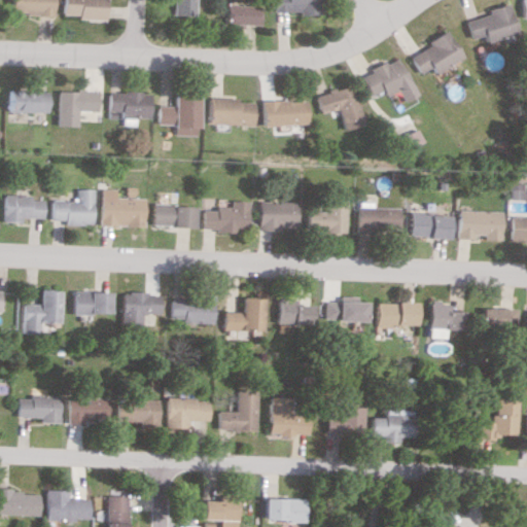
[(9,0),(9,13),(51,14),(51,0),(9,0)]
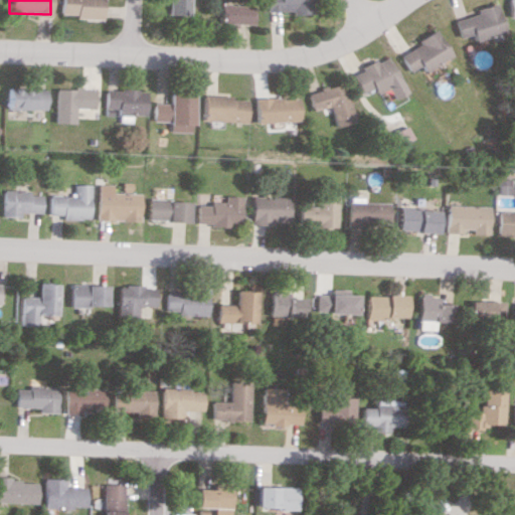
[(58,0),(58,16),(103,17),(103,0),(58,0)]
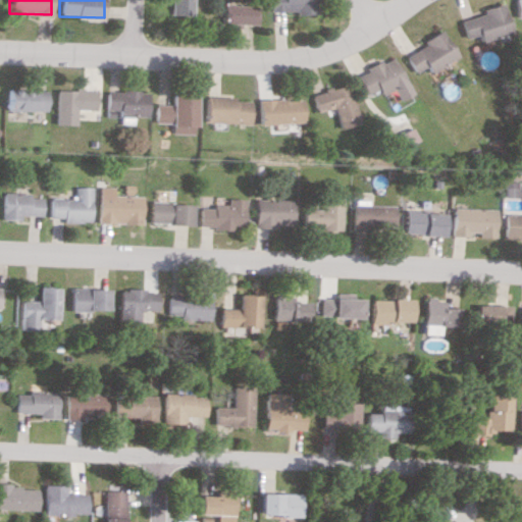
[(195,0),(170,0),(170,14),(195,15),(195,0)]
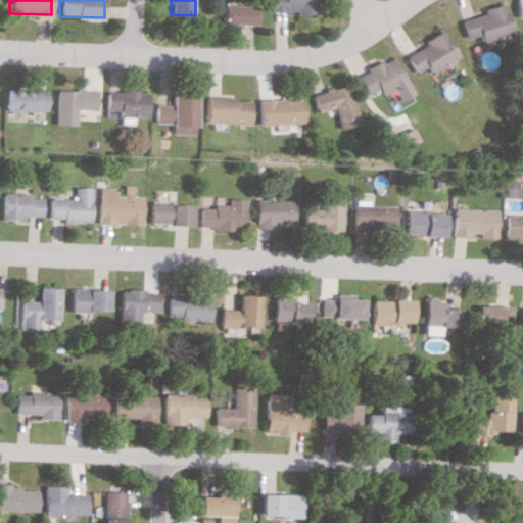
[(272,0),(273,11),(296,10),(297,14),(317,13),(316,0),(272,0)]
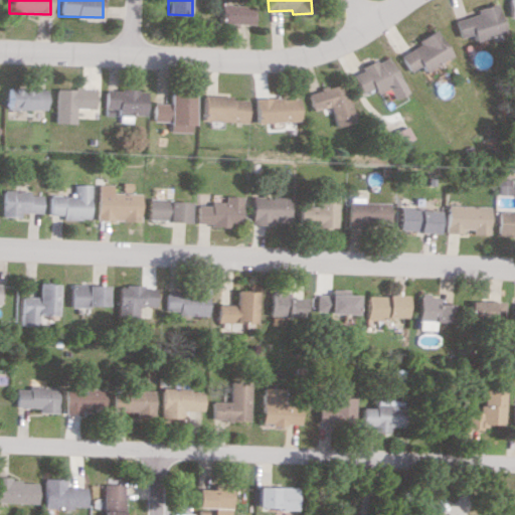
[(514,0),(506,0),(509,17),(514,16),(514,0)]
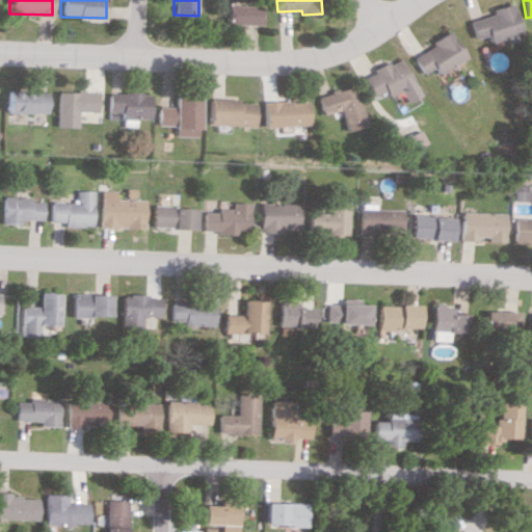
[(519,33),(511,3),(489,8),(490,15),(468,20),(473,38),(486,35),(488,42),(519,33)]
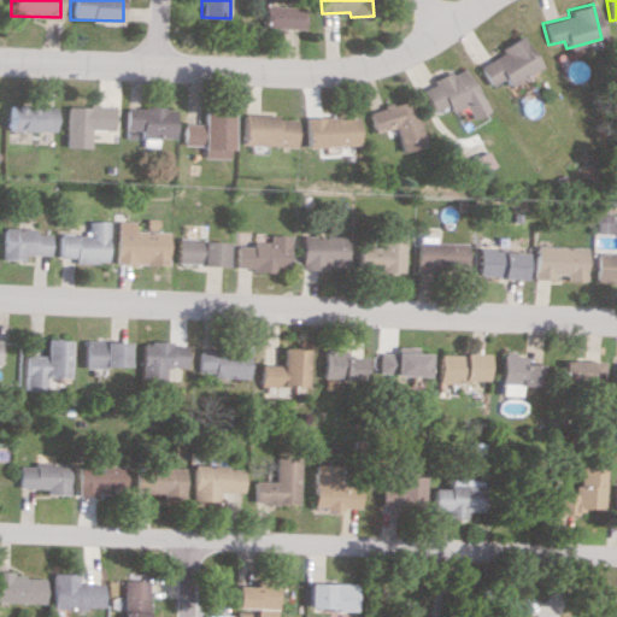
[(266,27),(304,29),(305,6),(268,5),(266,27)]
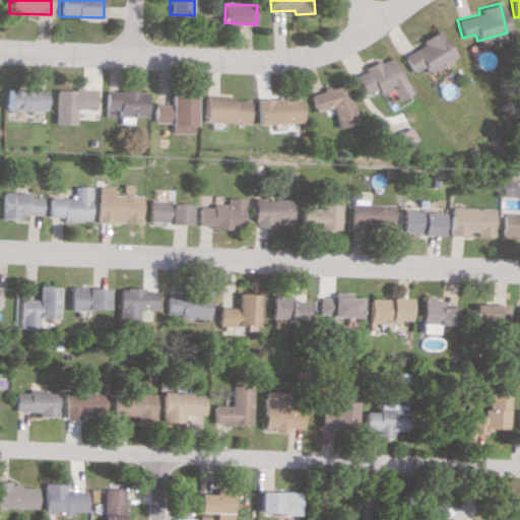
[(401,54),(411,72),(424,65),(427,72),(454,56),(439,31),(401,54)]
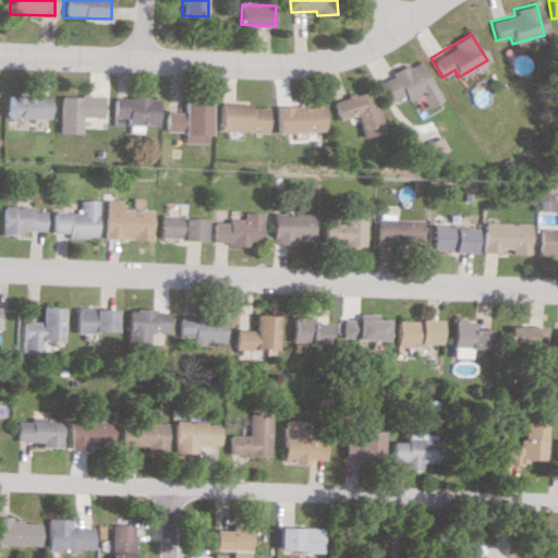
[(437,100),(419,60),(378,79),(389,100),(401,95),(404,101),(417,95),(423,107),(437,100)]
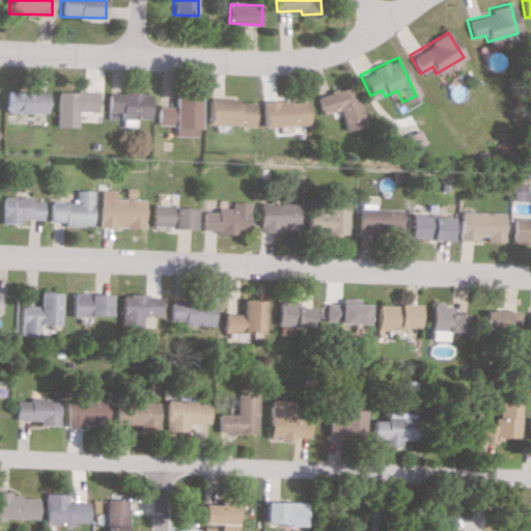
[(343,131),(363,127),(354,86),(315,94),(319,113),(338,109),(343,131)]
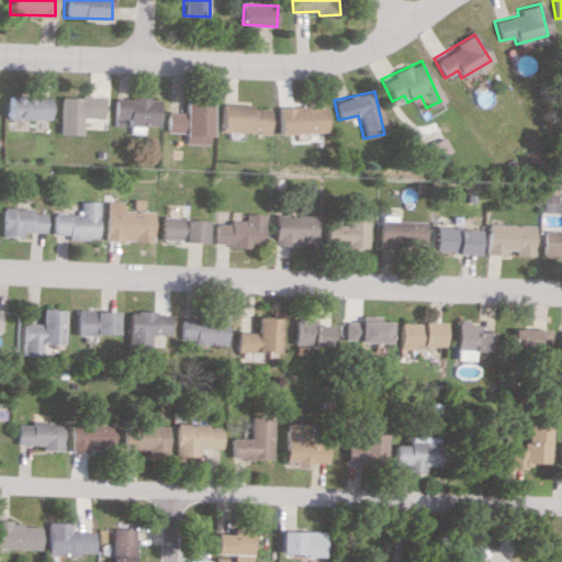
[(83,134),(85,117),(105,117),(105,97),(62,96),(62,134),(83,134)]
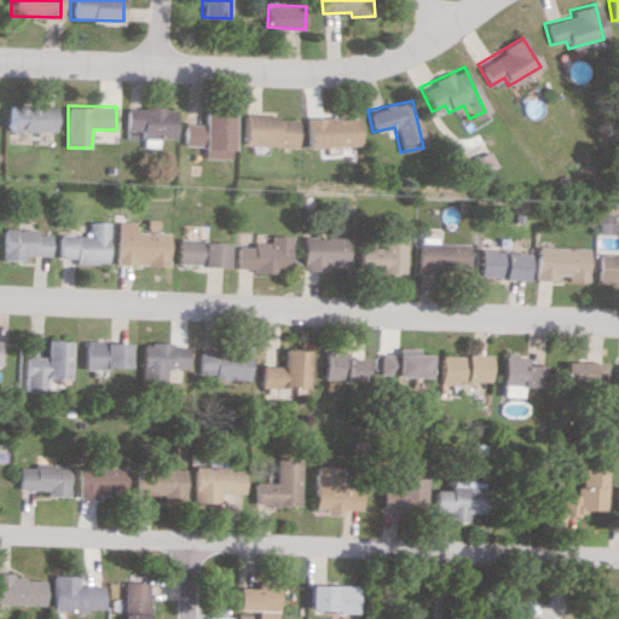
[(58,108),(10,106),(10,131),(57,132),(58,108)]
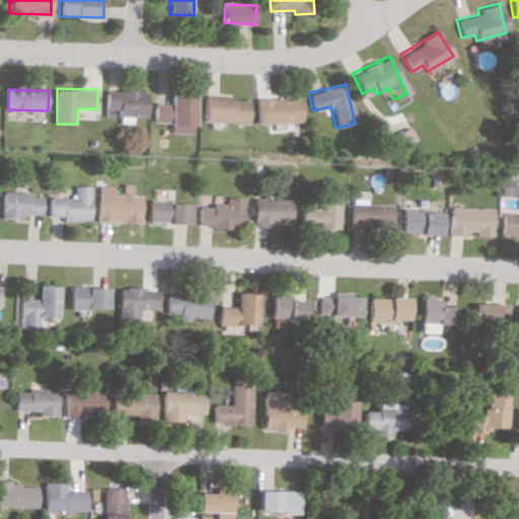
[(150,90),(108,89),(107,116),(123,117),(123,123),(135,123),(135,116),(149,116),(150,90)]
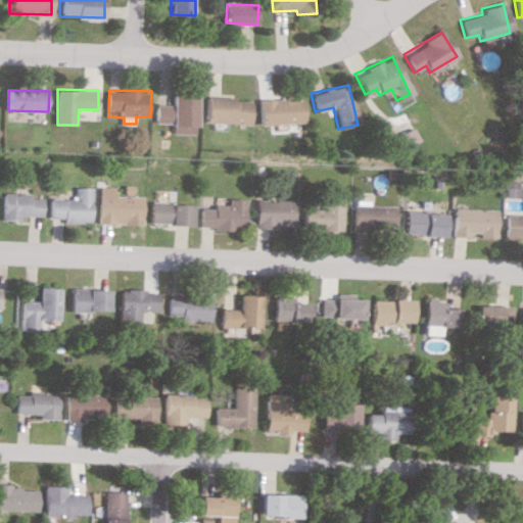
[(199,95),(176,94),(175,104),(159,104),(158,123),(176,124),(175,133),(197,134),(199,95)]
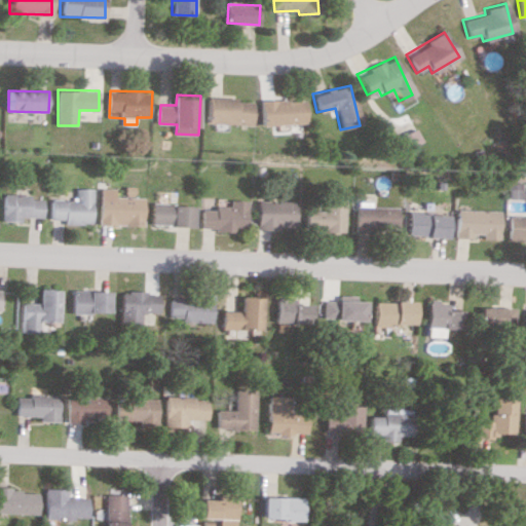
[(252,102),(237,101),(237,98),(210,97),(209,123),(251,124),(252,102)]
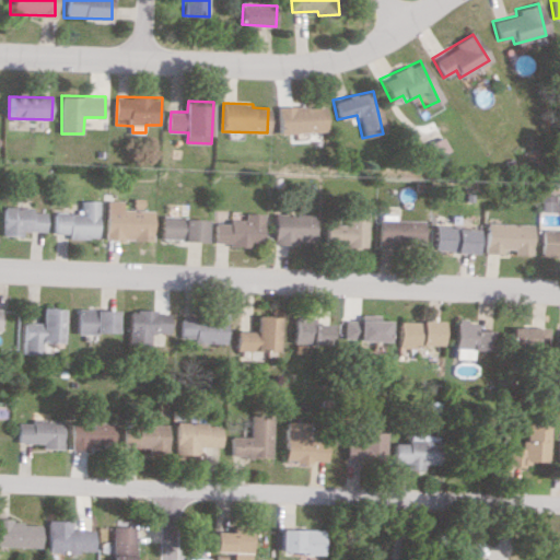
[(277,107),(278,132),(323,131),(323,105),(277,107)]
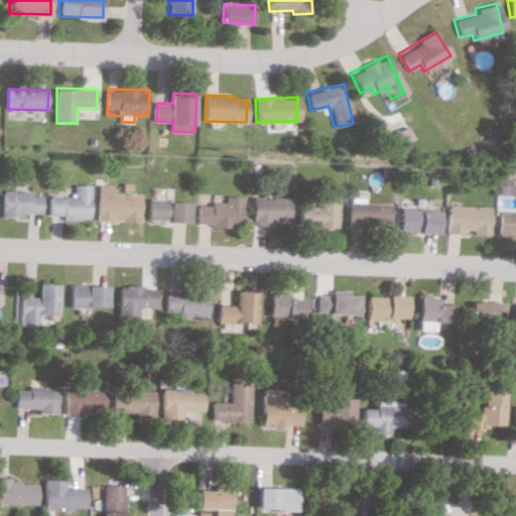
[(397,145),(411,139),(406,126),(392,132),(397,145)]
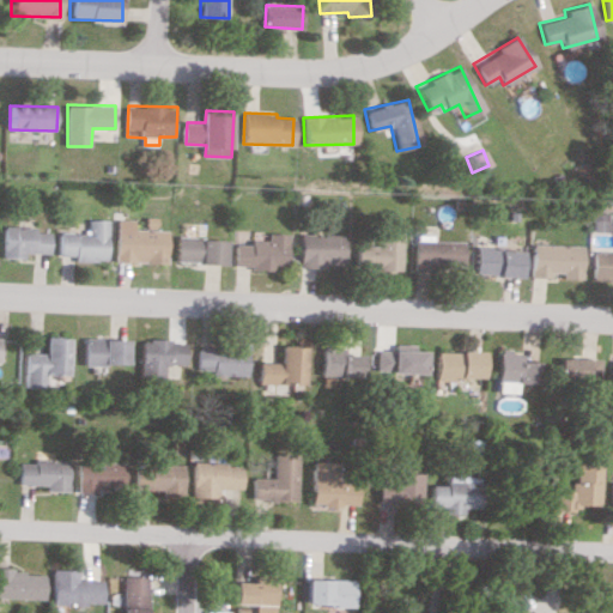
[(610,213),(592,212),(592,230),(610,230),(610,213)]
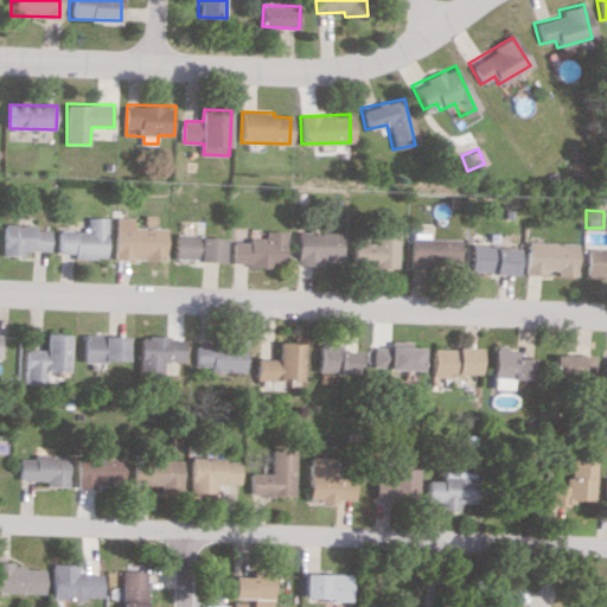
[(62,253),(78,253),(78,257),(110,257),(112,217),(91,217),(91,230),(62,229),(62,253)]
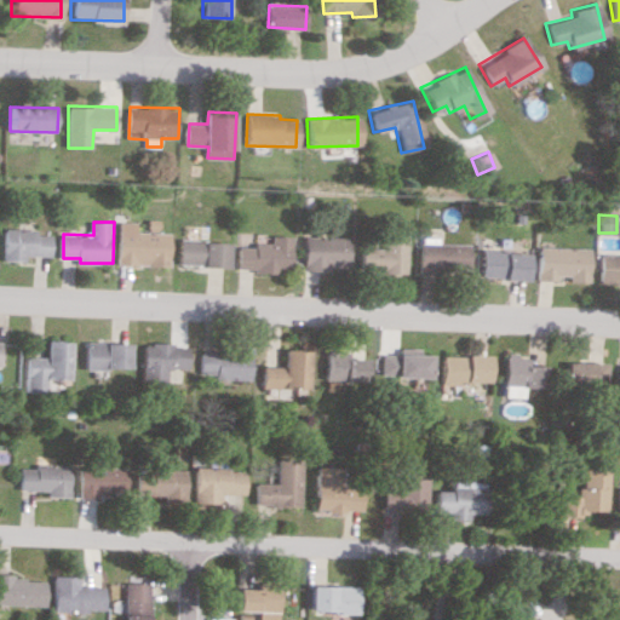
[(173,265),(173,233),(141,233),(141,222),(122,222),(122,264),(173,265)]
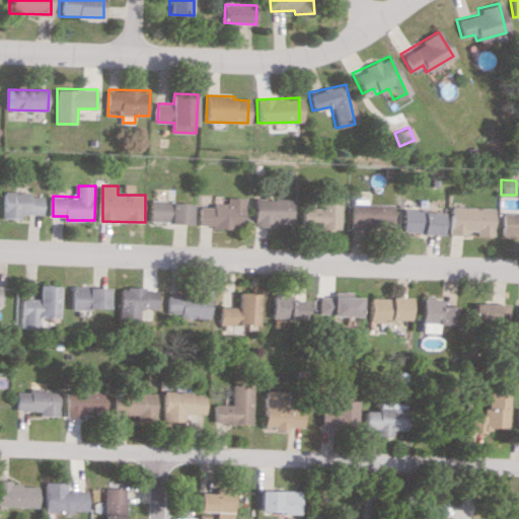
[(3,217),(22,218),(22,213),(45,214),(45,197),(32,196),(32,192),(4,191),(3,217)]
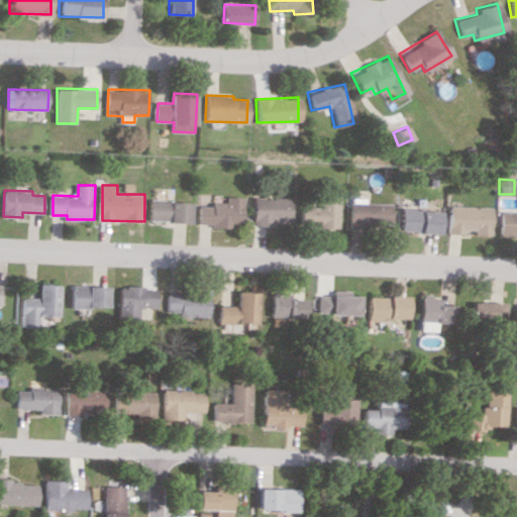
[(340,194),(320,193),(320,206),(303,206),(302,226),(339,227),(340,194)]
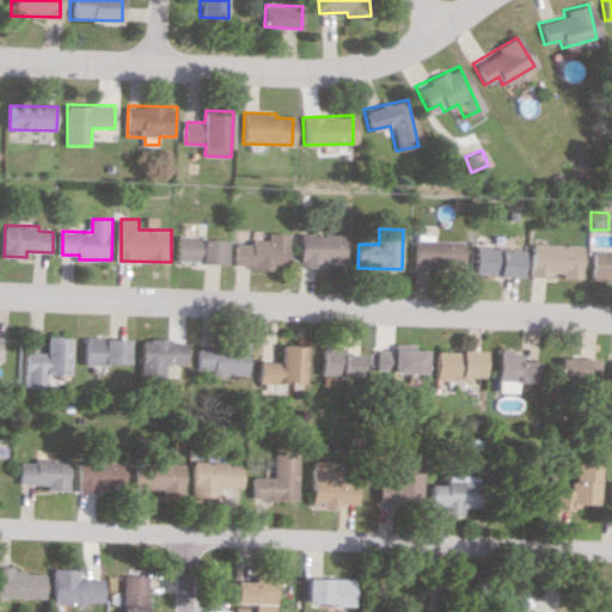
[(289,233),(269,232),(269,239),(254,239),(254,244),(238,243),(237,267),(289,268),(289,233)]
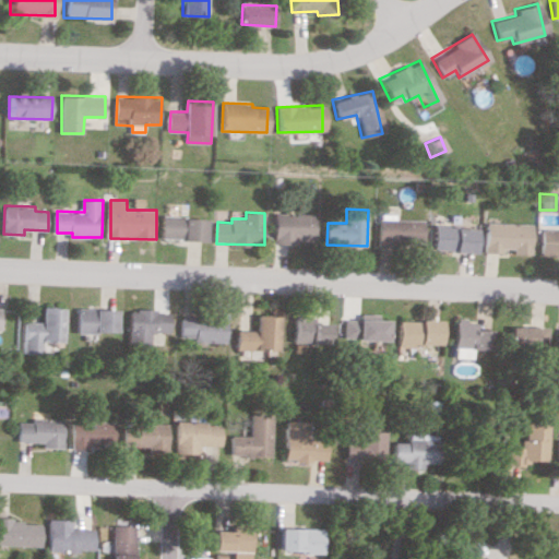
[(316,242),(316,212),(275,213),(276,242),(316,242)]
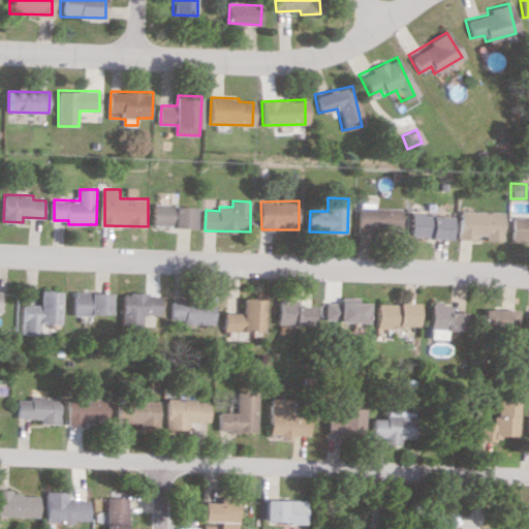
[(197,206),(157,205),(156,226),(196,227),(197,206)]
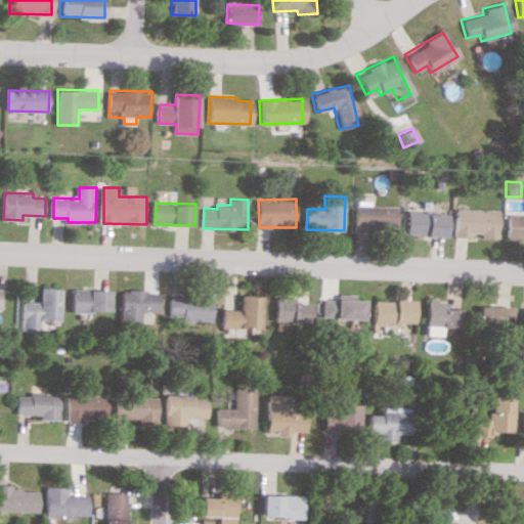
[(354,207),(355,233),(392,232),(391,206),(354,207)]
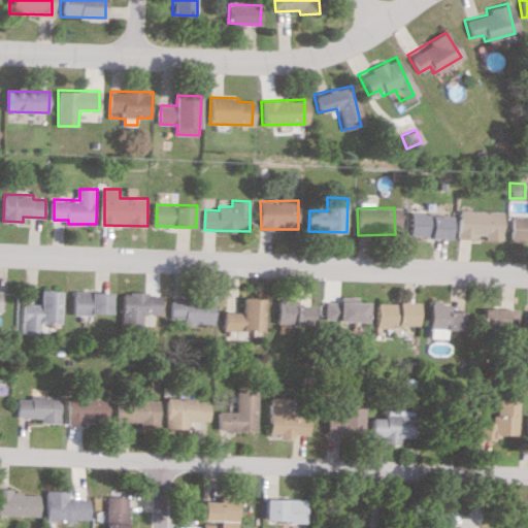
[(458,237),(485,238),(485,239),(500,239),(501,210),(459,209),(458,237)]
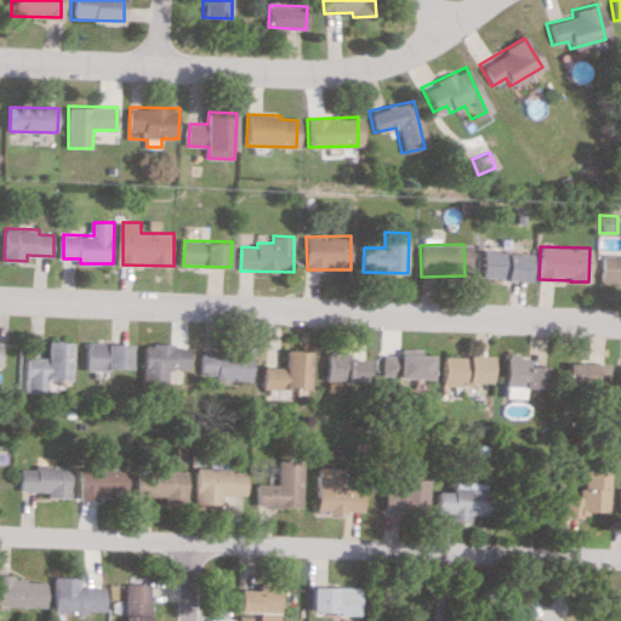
[(529,252),(486,251),(486,279),(529,279),(529,252)]
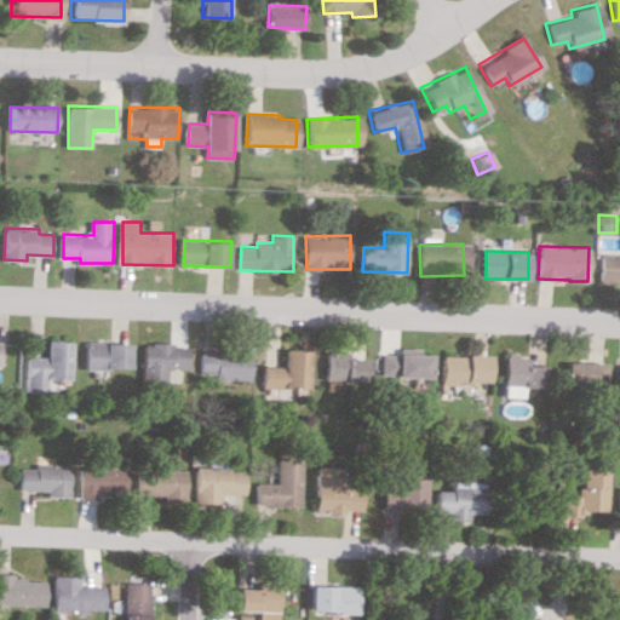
[(598,281),(619,281),(619,253),(600,253),(598,281)]
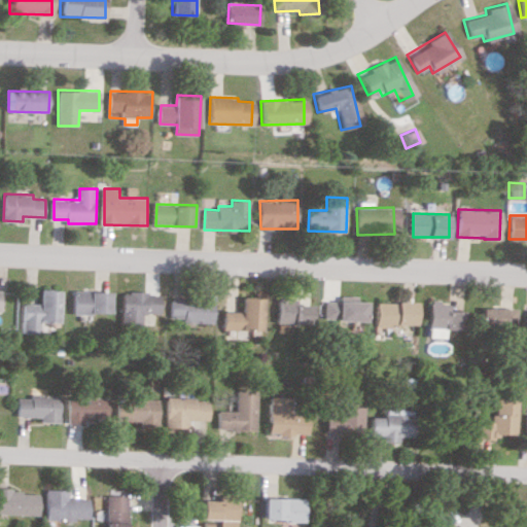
[(64,289),(43,289),(42,304),(25,303),(24,332),(43,334),(43,321),(63,321),(64,289)]
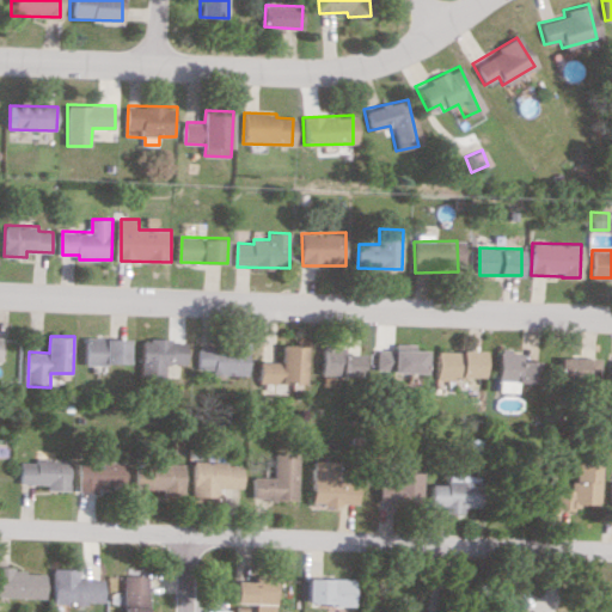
[(134,338),(89,337),(89,363),(133,365),(134,338)]
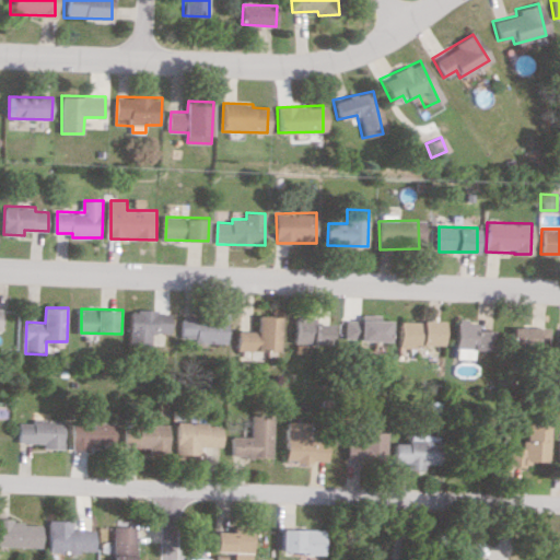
[(135,310),(133,348),(155,348),(155,333),(174,333),(175,311),(135,310)]
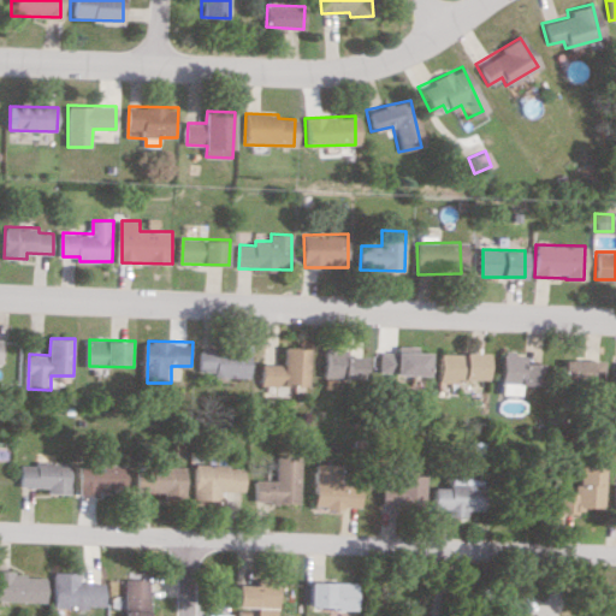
[(254,349),(205,347),(203,374),(253,377),(254,349)]
